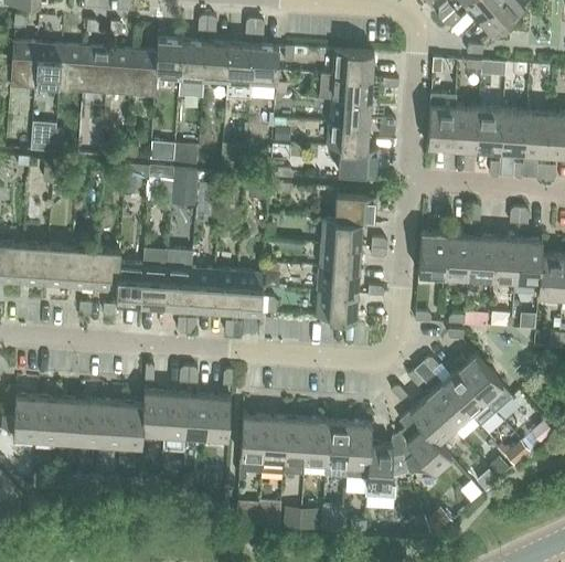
[(465,0),(464,2),(478,18),(498,0),(465,0)]
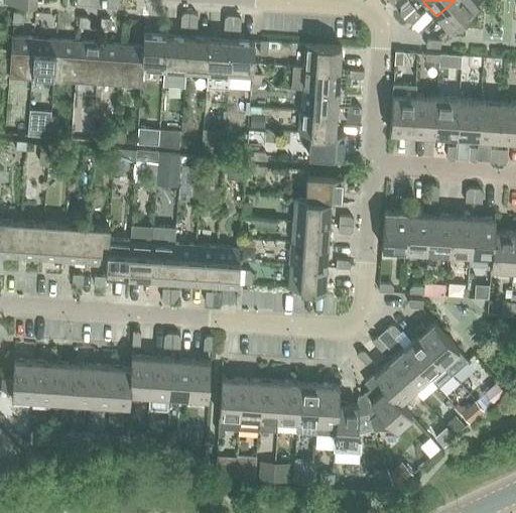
[(473,0),(455,0),(436,16),(449,31),(479,6),(473,0)]
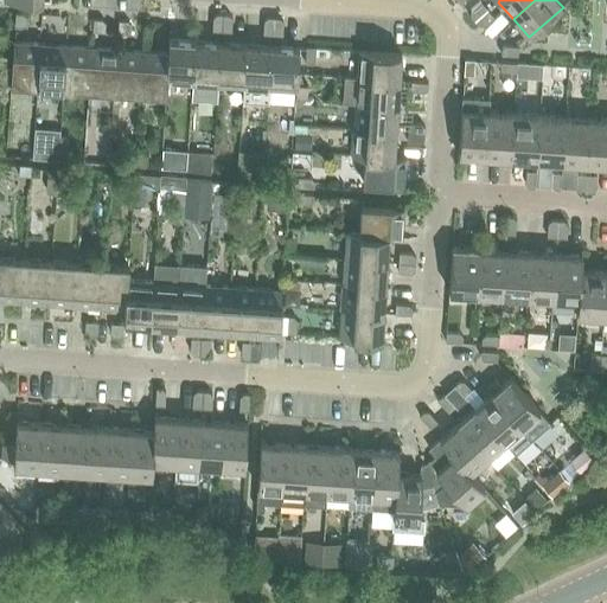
[(471,13),(471,19),(474,24),(487,12),(481,4),(471,13)]
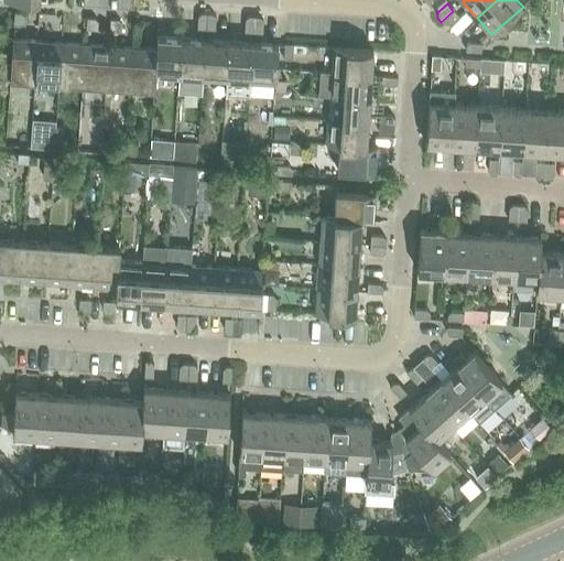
[(453,11),(441,22),(443,24),(451,25),(459,18),(453,11)]
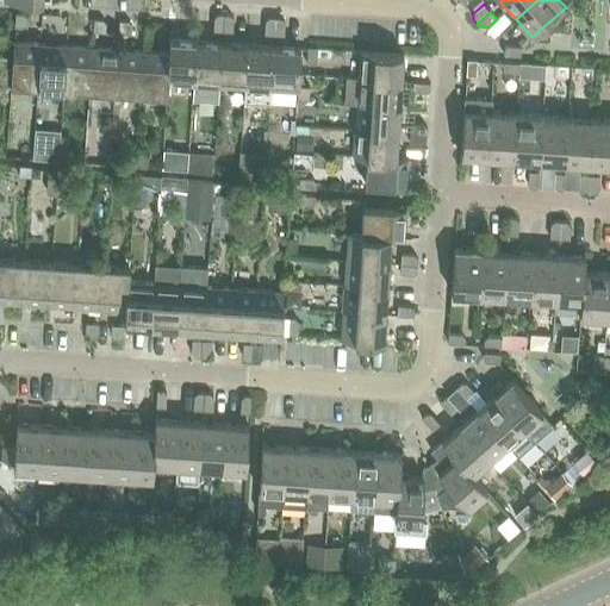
[(24,16),(16,16),(14,29),(27,29),(27,20),(24,16)]
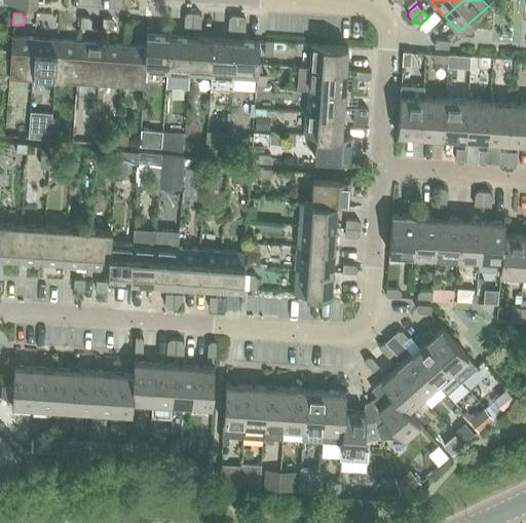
[(184,28),(192,29),(193,14),(188,14),(185,17),(184,28)]
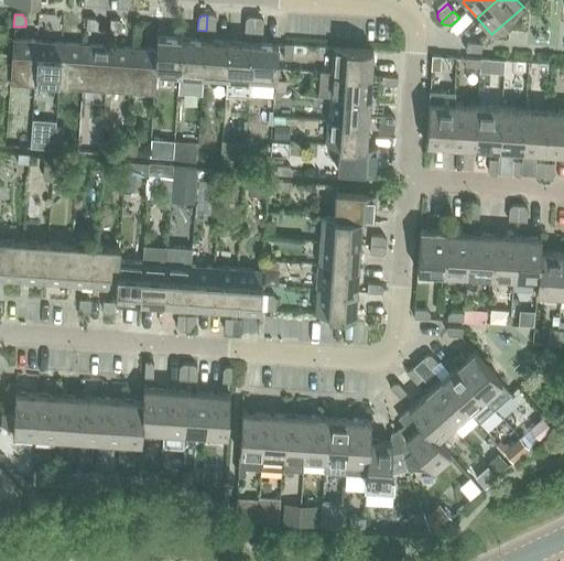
[(207,15),(206,31),(215,32),(216,19),(213,17),(207,15)]
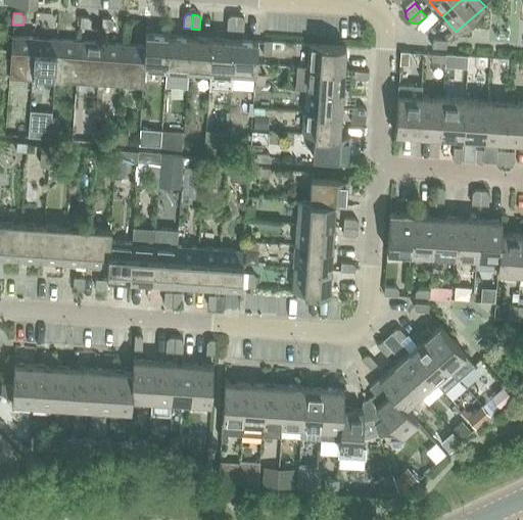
[(227,31),(235,32),(236,17),(231,17),(228,19),(227,31)]
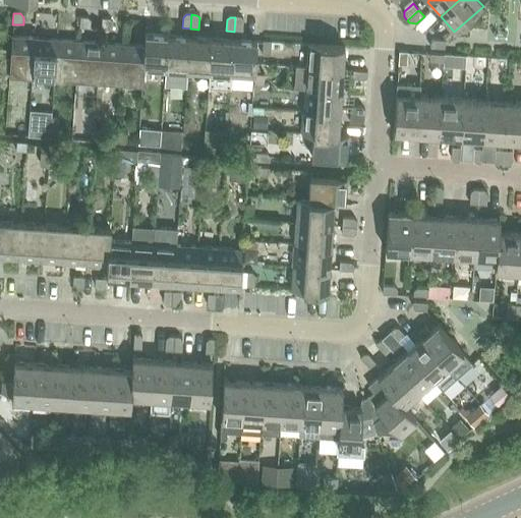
[(235,17),(234,32),(242,32),(243,20),(240,18),(235,17)]
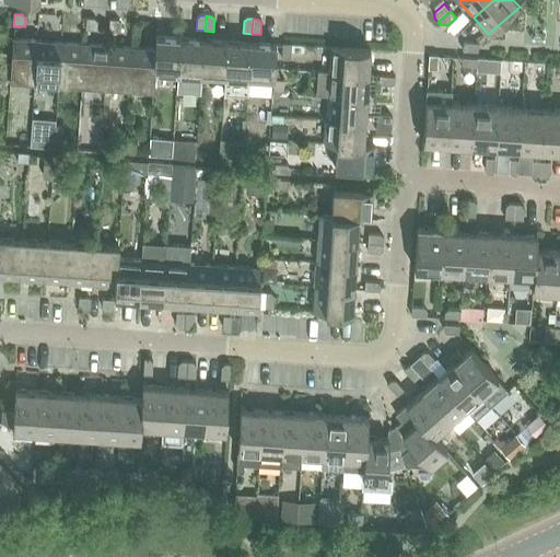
[(86,20),(85,31),(96,32),(97,23),(94,20),(86,20)]
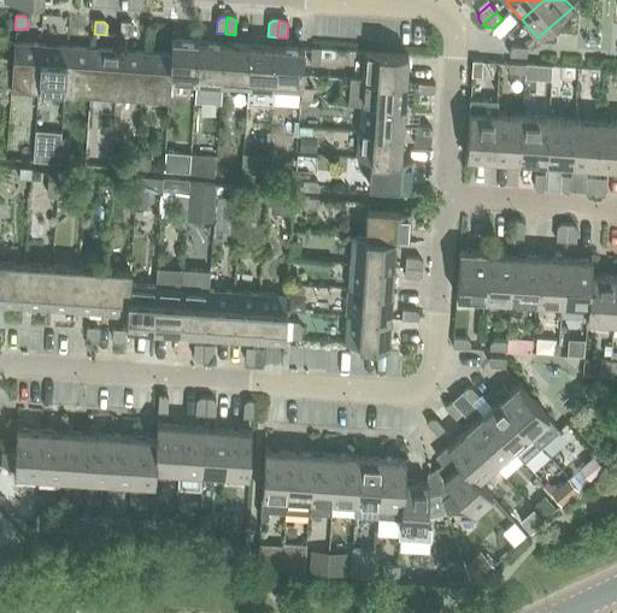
[(121,23),(121,36),(133,36),(134,28),(130,24),(121,23)]
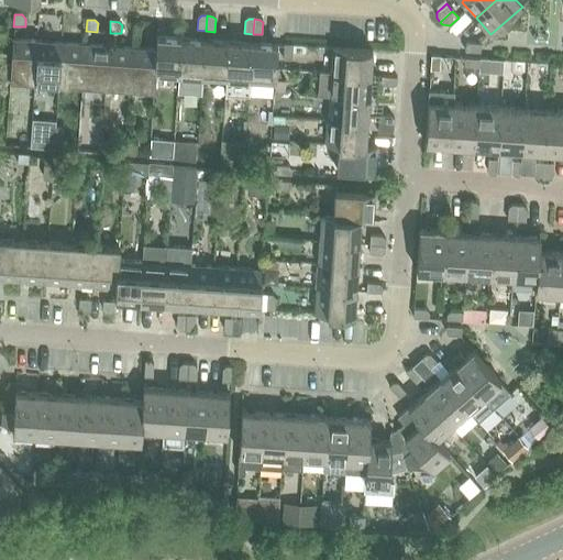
[(156,39),(156,51),(157,51),(155,78),(178,80),(181,41),(156,39)]
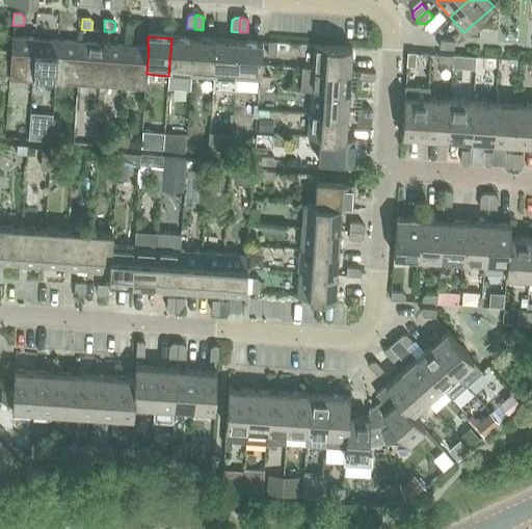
[(9,76),(32,78),(35,41),(11,38),(9,76)]
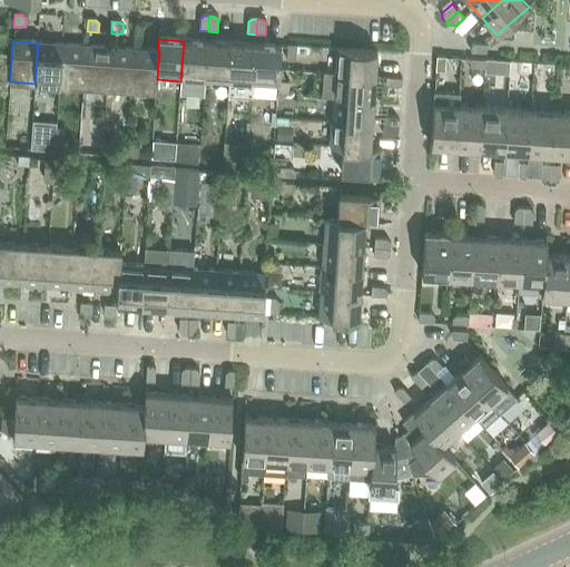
[(207,42),(184,41),(180,81),(205,82),(207,42)]
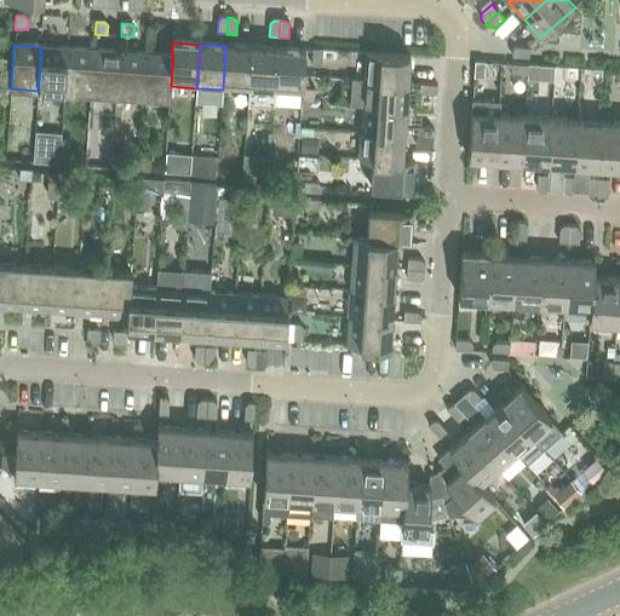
[(252,49),(225,46),(223,90),(250,92),(252,49)]
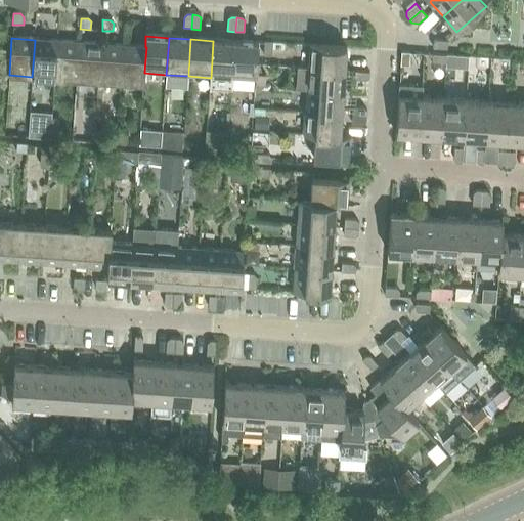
[(32,77),(53,78),(56,41),(35,40),(32,77)]
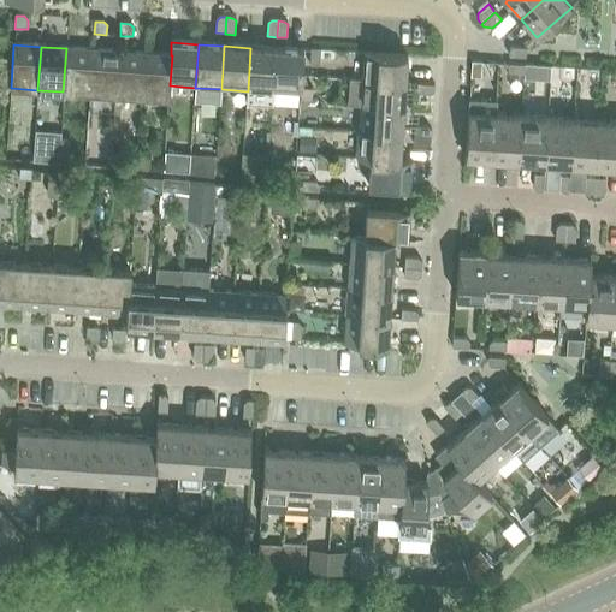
[(63,91),(89,94),(93,51),(66,48),(63,91)]
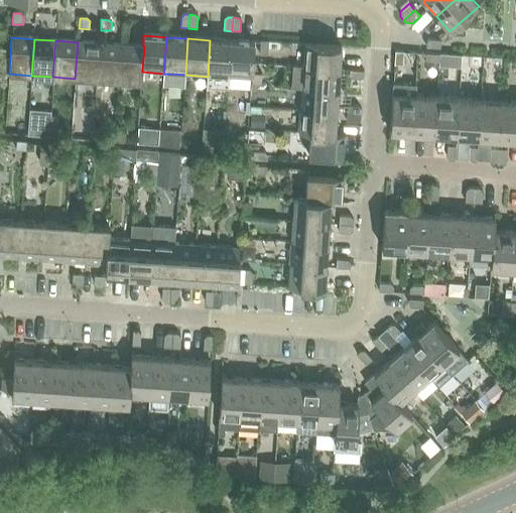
[(232,41),(210,40),(208,77),(229,78),(232,41)]
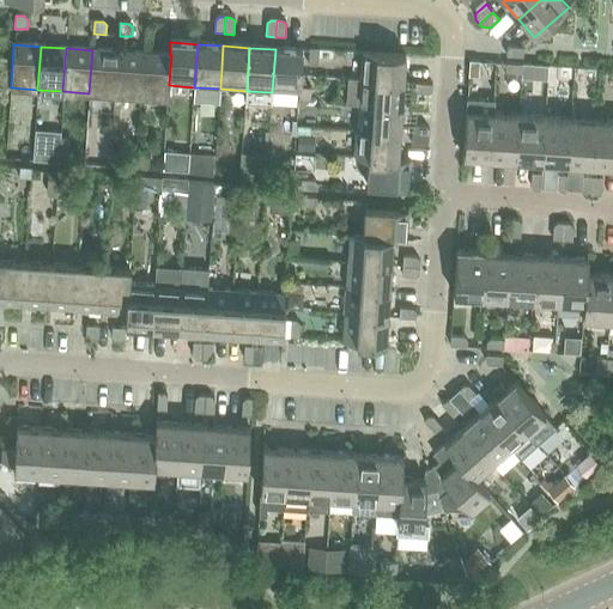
[(302,52),(275,49),(272,92),(299,95),(299,85),(302,52)]
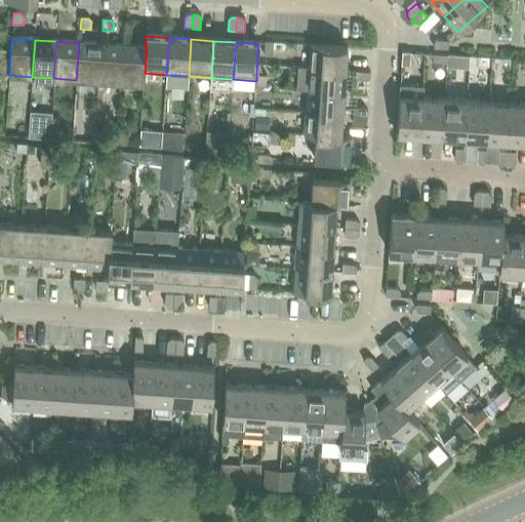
[(434,49),(448,50),(448,42),(438,42),(434,45),(434,49)]
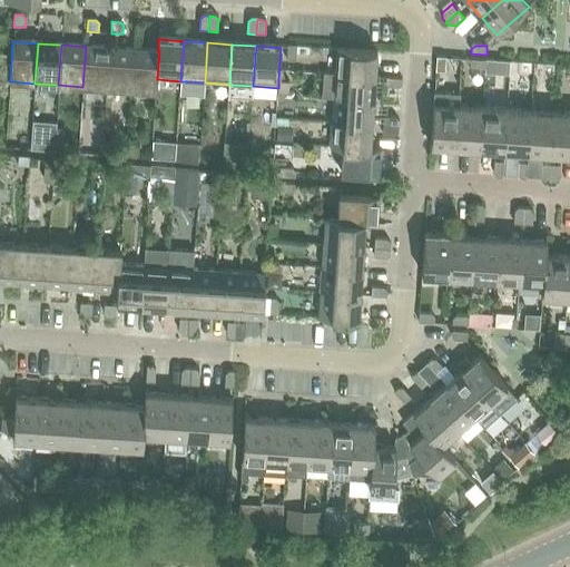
[(82,87),(106,88),(109,48),(86,47),(82,87)]
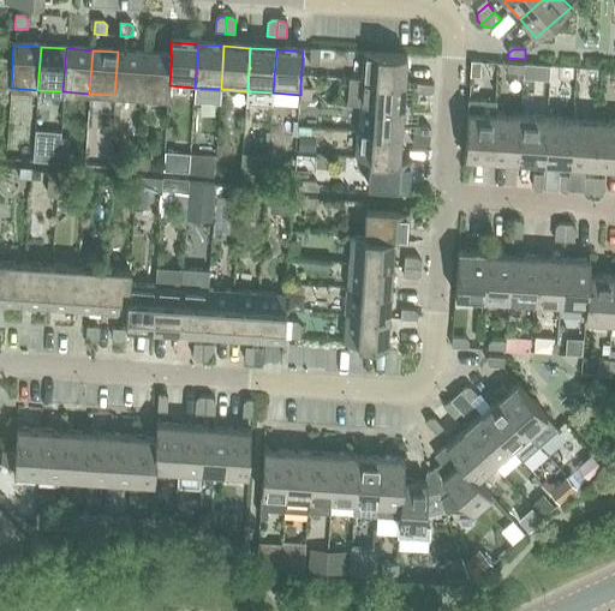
[(311,51),(310,67),(316,67),(320,65),(321,52),(311,51)]
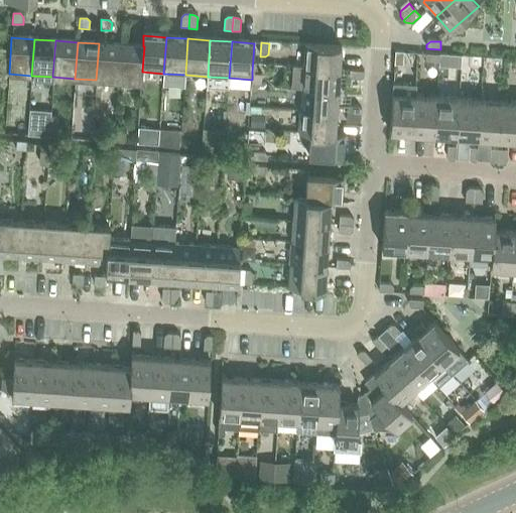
[(96,80),(118,82),(120,45),(99,43),(96,80)]
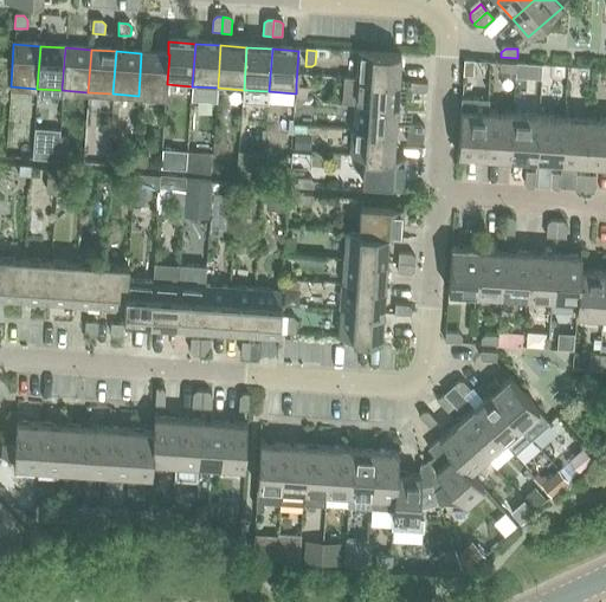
[(141,53),(139,96),(166,98),(167,84),(169,54),(168,54),(141,53)]
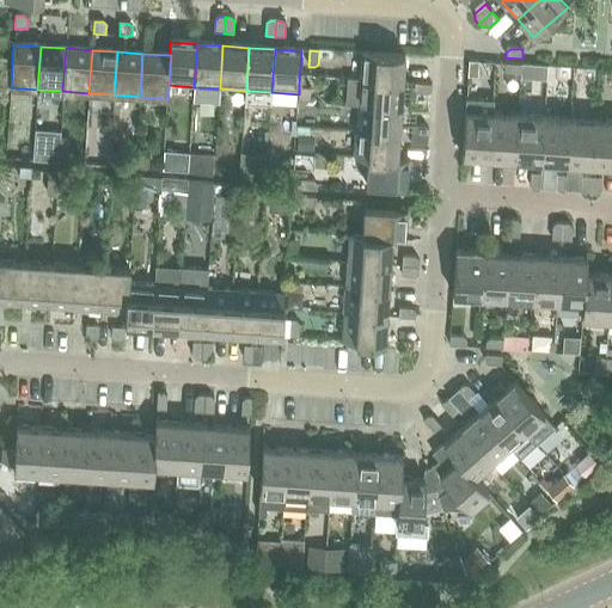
[(362,54),(361,80),(403,84),(405,57),(362,54)]
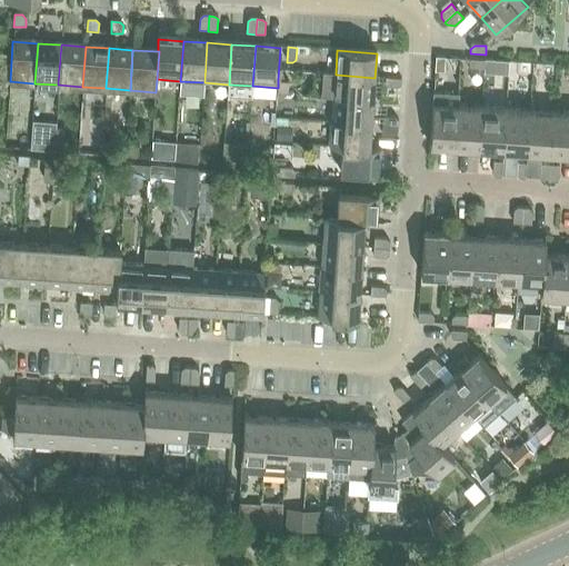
[(445,59),(436,58),(435,71),(443,72),(445,59)]
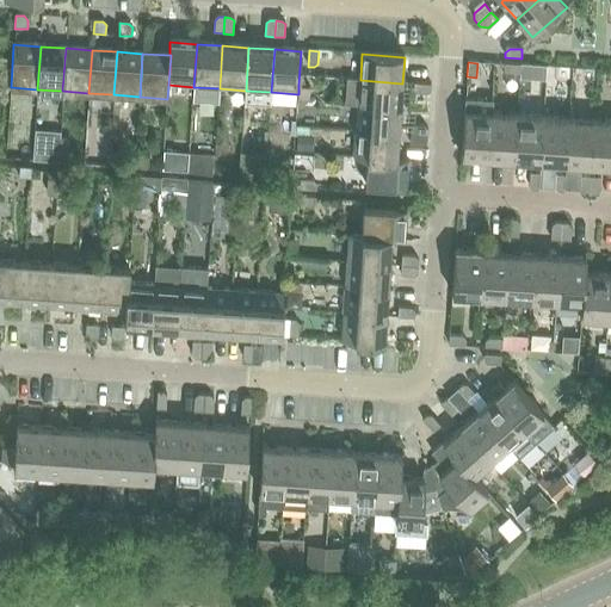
[(507,75),(520,75),(522,66),(505,64),(504,70),(507,75)]
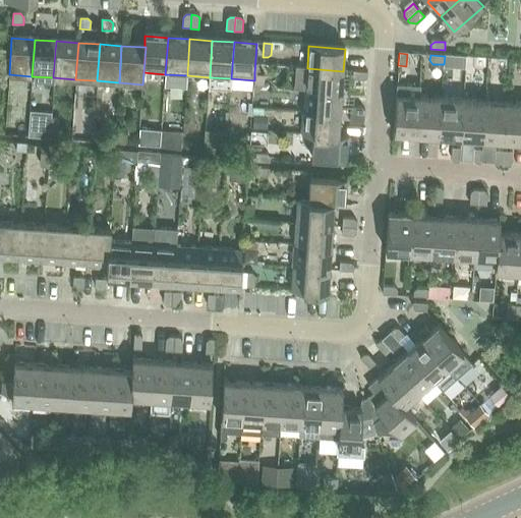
[(293,90),(305,90),(342,93),(343,71),(307,68),(295,67),(293,90)]
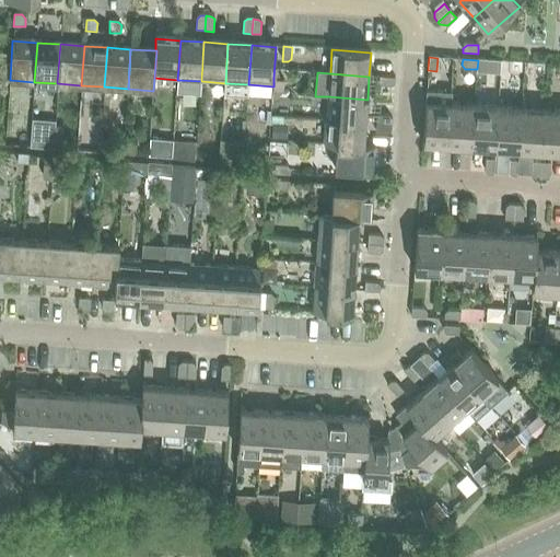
[(273,86),(272,92),(284,93),(284,79),(273,78),(273,86)]
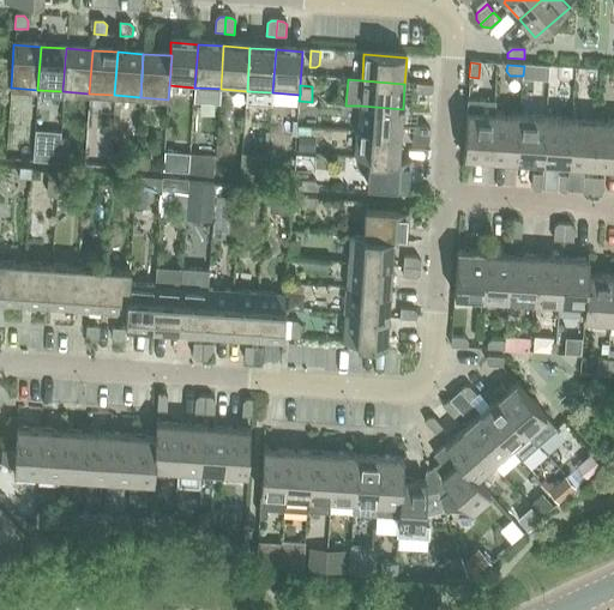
[(416,85),(416,95),(429,95),(433,92),(433,86),(416,85)]
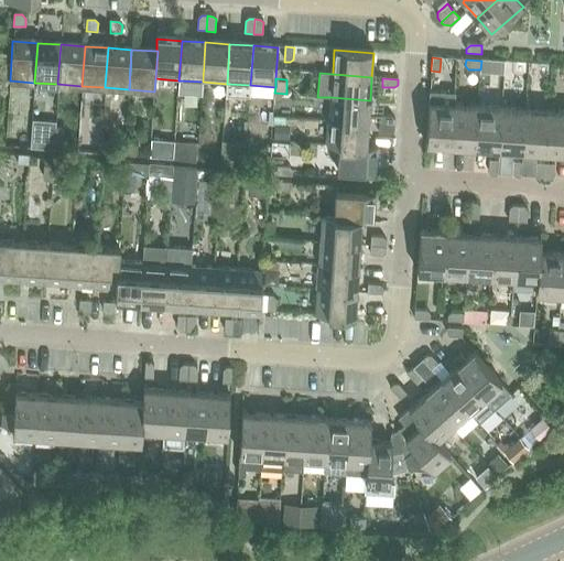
[(452,148),(454,106),(454,97),(430,95),(426,147),(452,148)]
